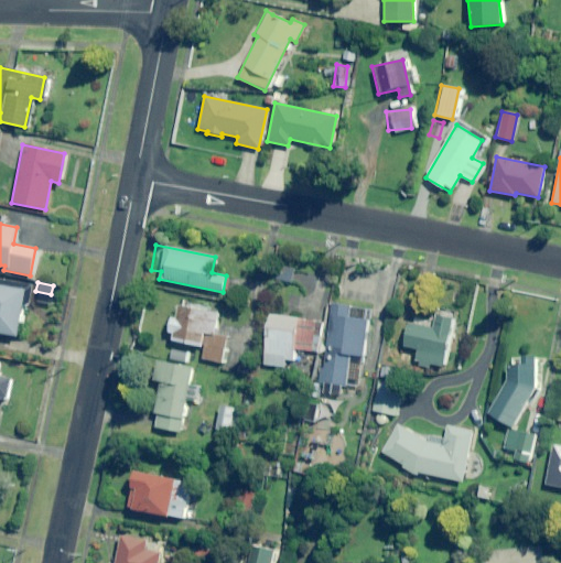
[(0,337),(18,340),(21,321),(27,289),(0,283),(0,337)]
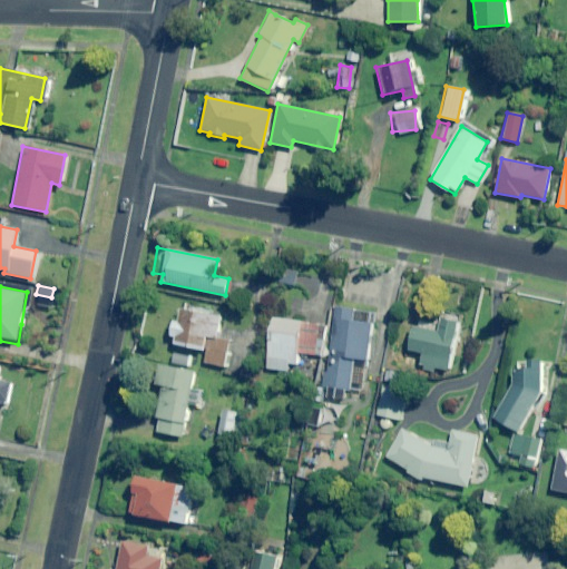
[(222,315),(183,306),(179,322),(174,321),(170,336),(177,337),(175,344),(206,351),(203,363),(223,368),(228,341),(216,339),(222,315)]
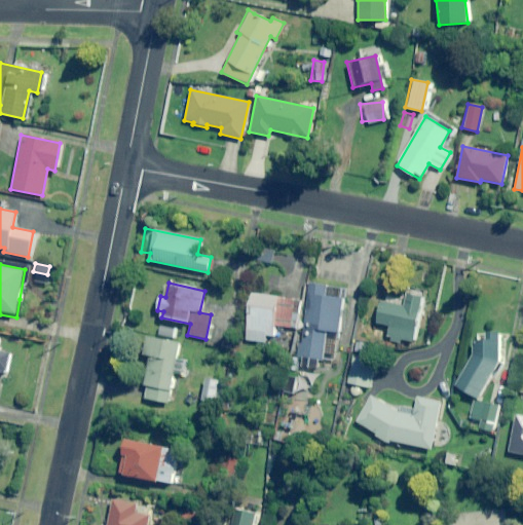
[(294,366),(320,369),(325,330),(338,332),(342,298),(324,296),(325,286),(308,284),(300,343),(297,343),(294,366)]
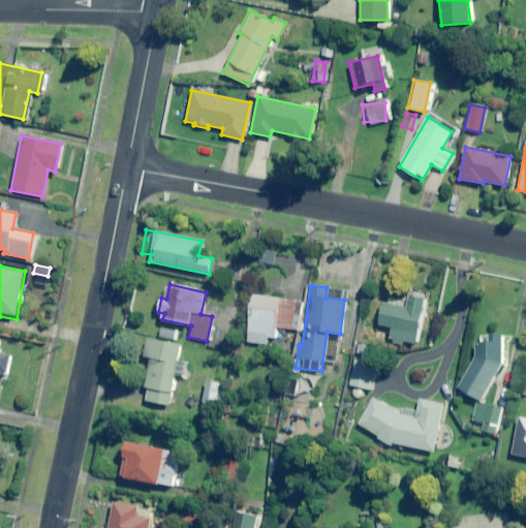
[(296,302),(253,294),(245,341),(266,345),(267,337),(273,338),(275,324),(291,328),(296,302)]
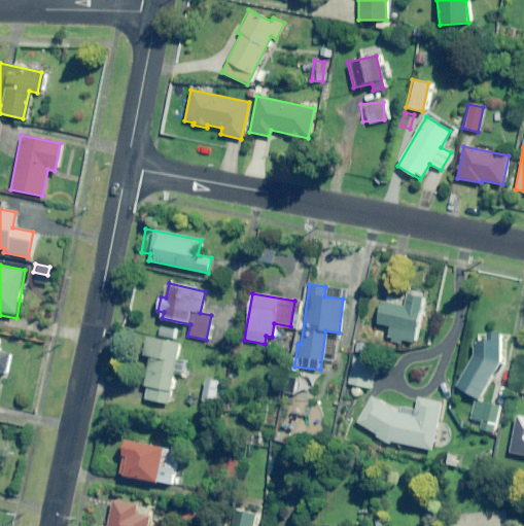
[(175,329),(160,326),(158,335),(173,338),(175,329)]
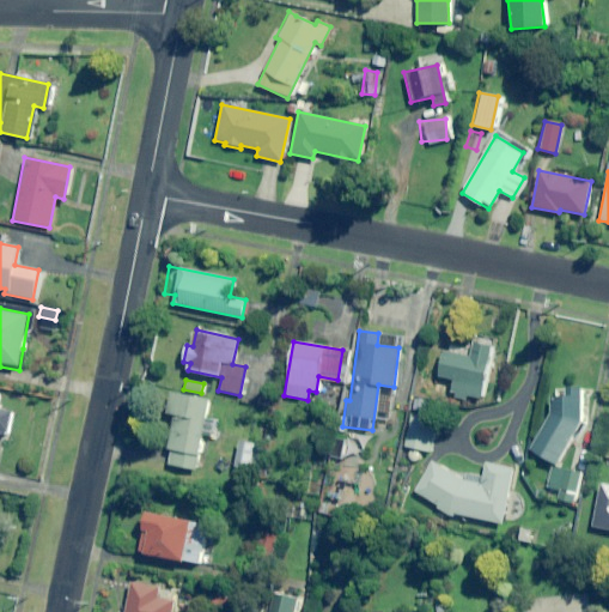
[(556,466),(580,428),(580,391),(550,389),(550,412),(529,448),(556,466)]
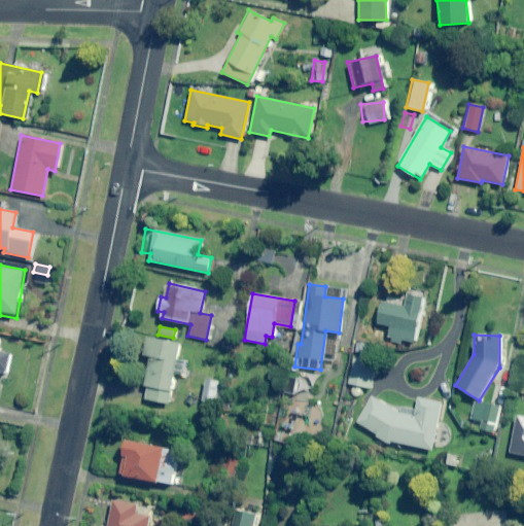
[(144,355),(150,356),(144,386),(146,386),(144,398),(168,404),(174,372),(182,373),(184,362),(175,360),(179,343),(147,337),(144,355)]
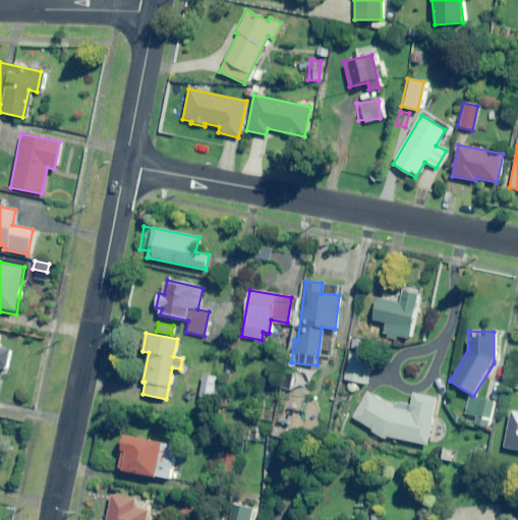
[(1,334),(0,334),(0,368),(7,369),(11,348),(0,346),(0,340),(1,334)]
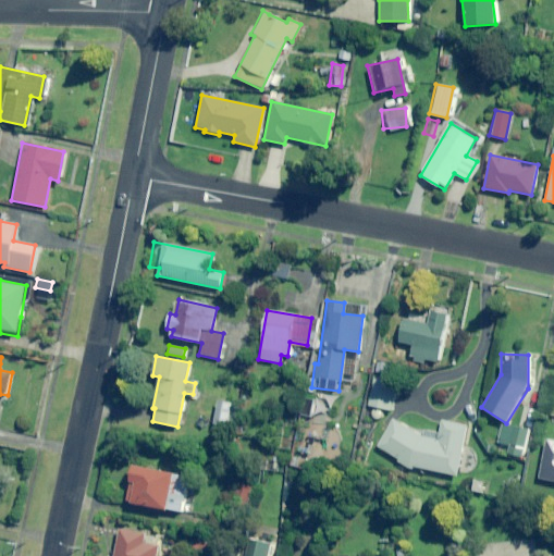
[(395,381),(372,377),(367,406),(390,410),(395,381)]
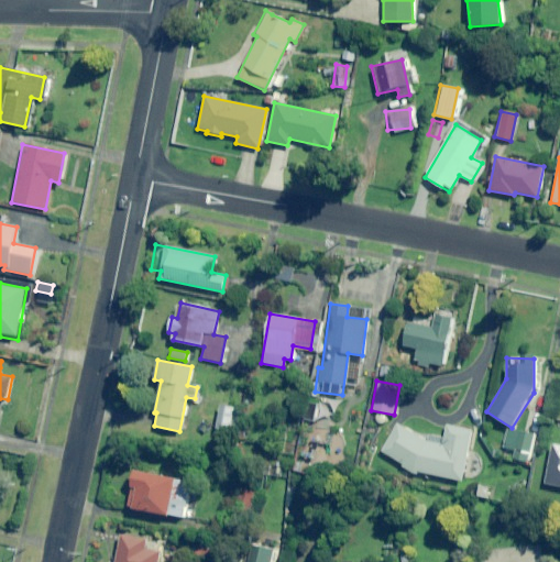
[(318,404),(308,400),(303,418),(314,421),(318,404)]
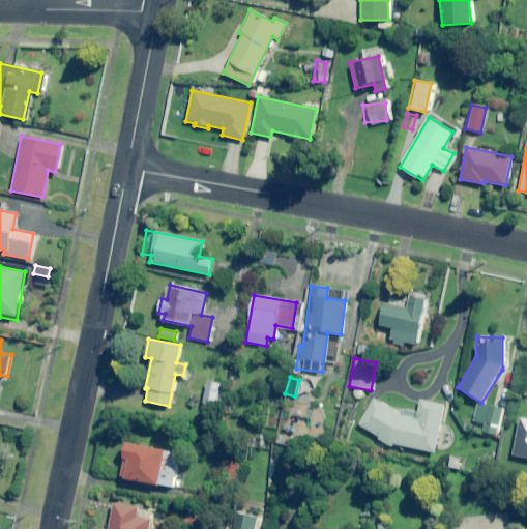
[(221,383),(207,381),(202,403),(215,406),(221,383)]
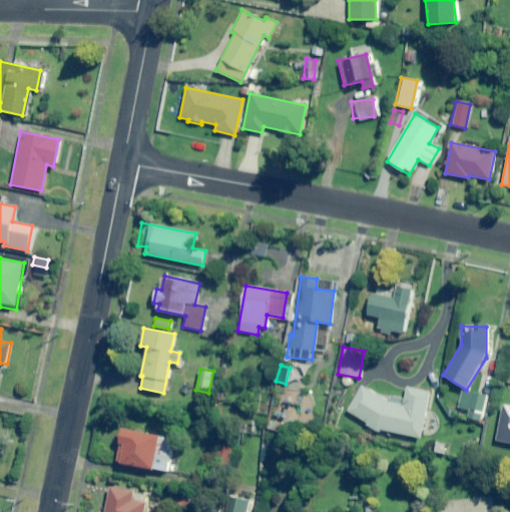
[(344,410),(364,422),(362,426),(376,434),(379,430),(418,439),(429,392),(406,386),(403,398),(387,394),(386,399),(358,384),(344,410)]
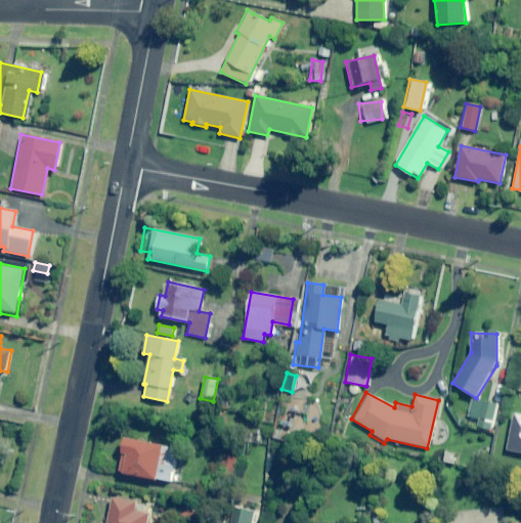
[(496,405),(483,401),(476,426),(489,430),(496,405)]
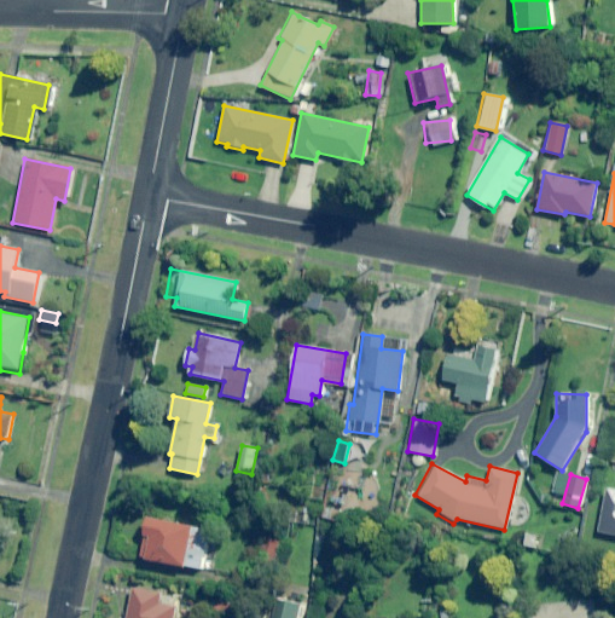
[(208,529),(148,518),(140,558),(201,569),(208,529)]
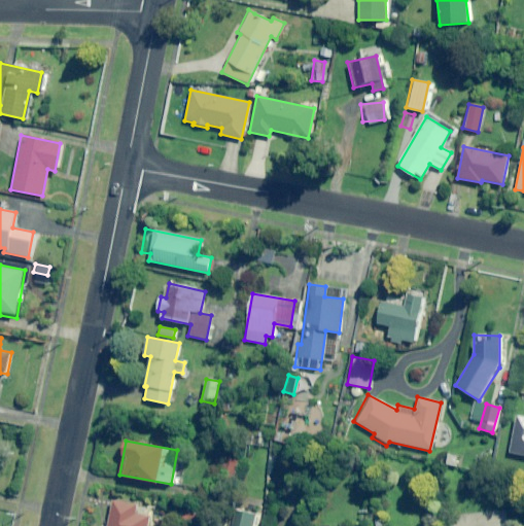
[(239,458),(220,456),(217,475),(236,477),(239,458)]
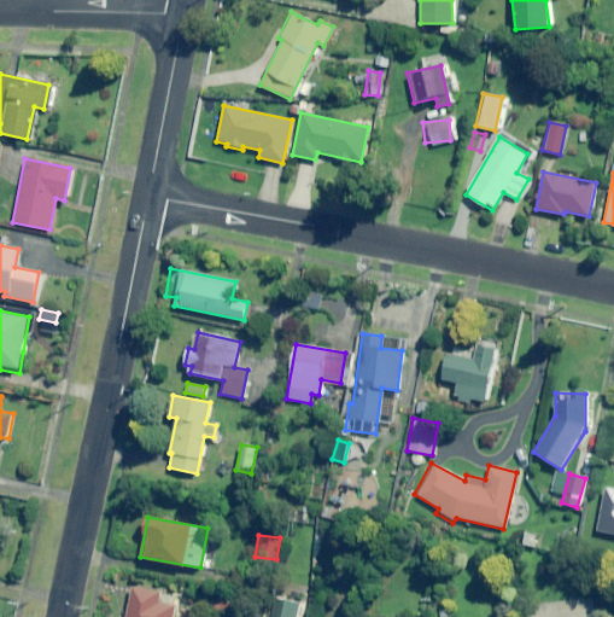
[(158,591),(130,586),(124,616),(171,616),(175,604),(157,601),(158,591)]
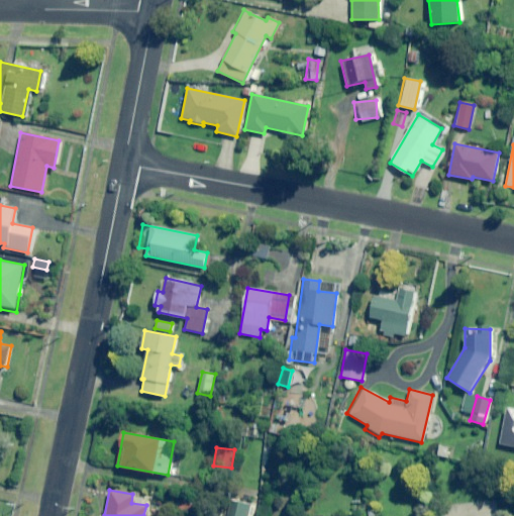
[(249,515),(252,505),(229,500),(225,515),(249,515)]
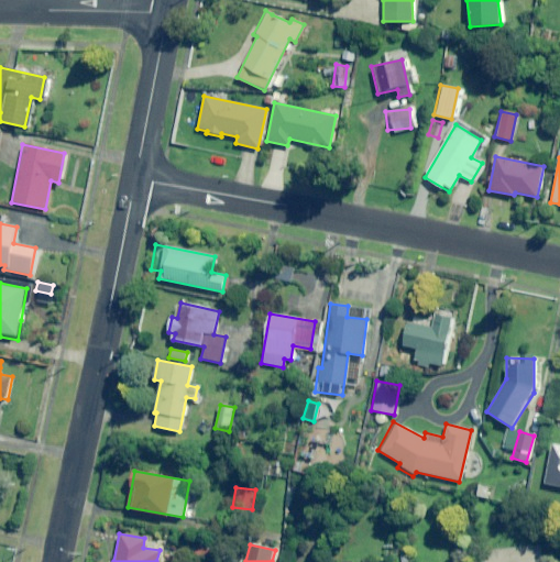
[(215,561),(217,547),(195,546),(193,561),(215,561)]
